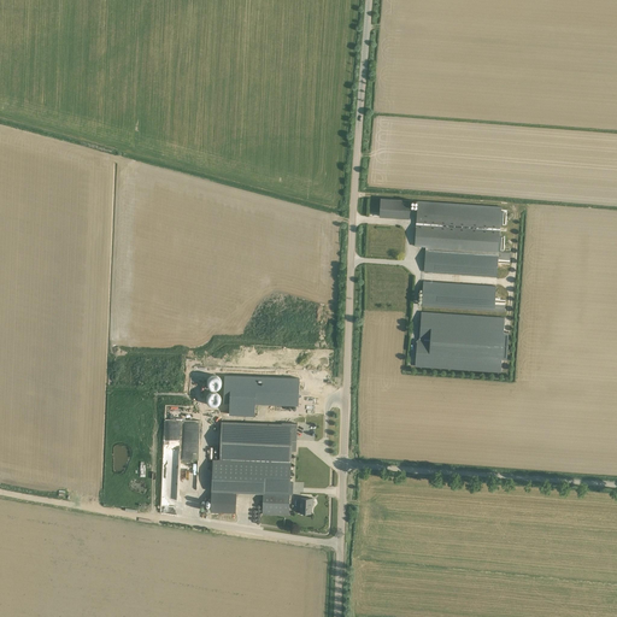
[(412,212),(413,201),(383,200),(382,218),(401,219),(403,211),(412,212)]
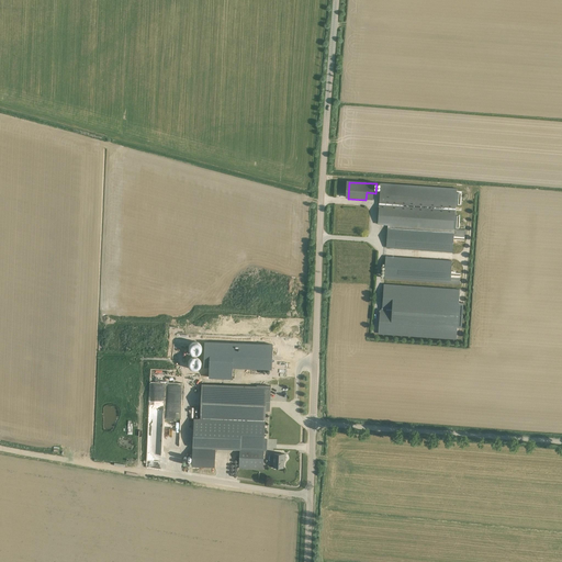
[(457,189),(380,183),(378,224),(388,225),(454,229),(457,189)]
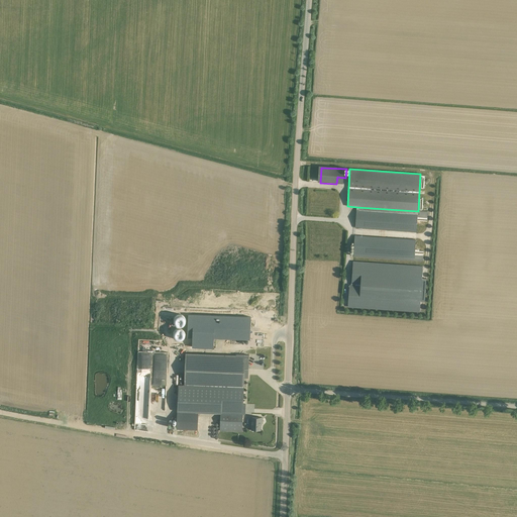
[(356,207),(355,227),(416,232),(417,220),(427,221),(428,212),(356,207)]
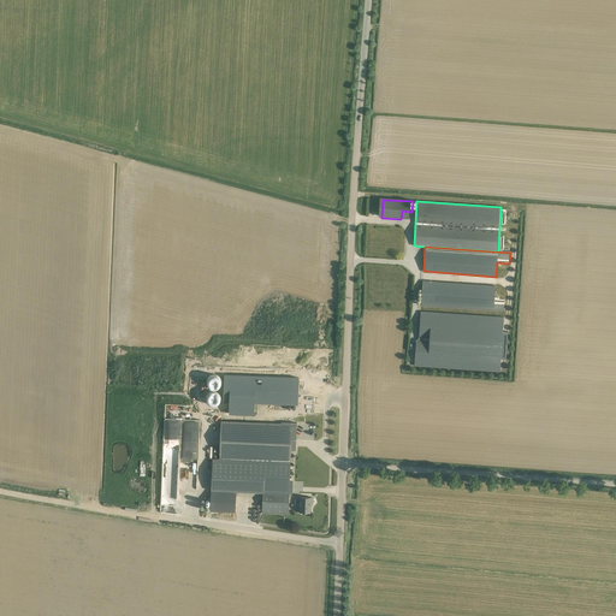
[(501,300),(499,300),(499,297),(495,297),(496,285),(422,280),(421,302),(421,306),(504,312),(504,300),(501,300)]
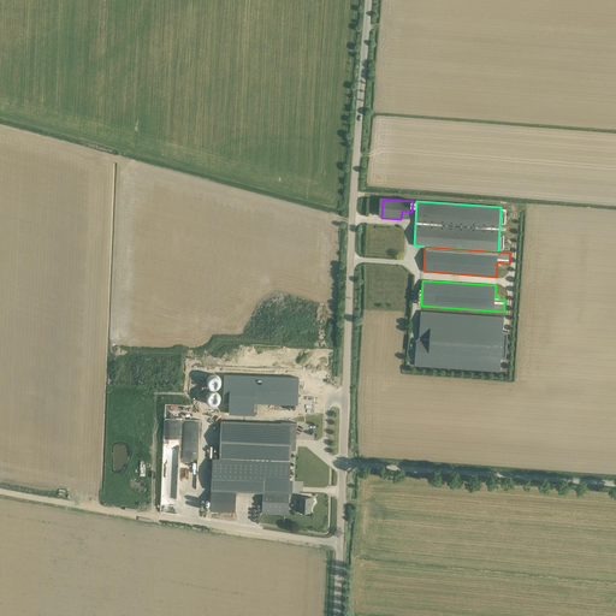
[(414,366),(501,372),(501,357),(505,357),(508,331),(503,331),(504,317),(421,312),(419,339),(416,339),(414,366)]
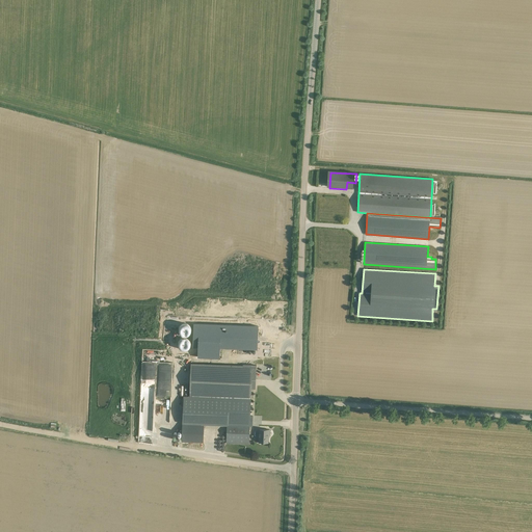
[(191,326),(190,325),(189,324),(188,323),(187,323),(186,322),(185,322),(184,322),(183,323),(182,323),(181,324),(180,324),(180,325),(179,326),(179,327),(179,328),(179,330),(179,331),(180,333),(181,334),(182,335),(183,335),(184,336),(185,336),(186,335),(188,335),(189,335),(189,334),(190,333),(191,331),(191,330),(191,329),(191,328),(191,327),(191,326)]
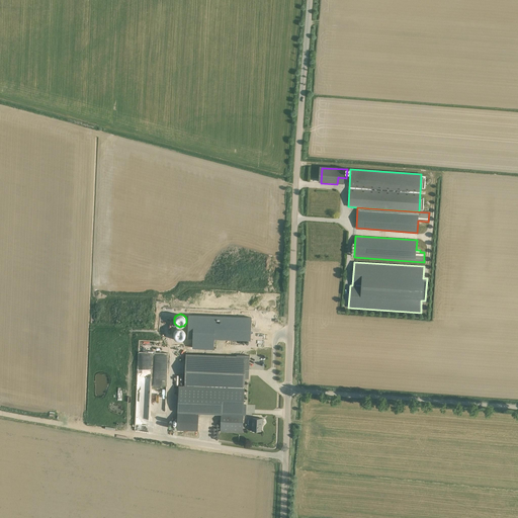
[(189,315),(188,337),(193,337),(192,347),(213,348),(214,338),(250,340),(251,318),(189,315)]
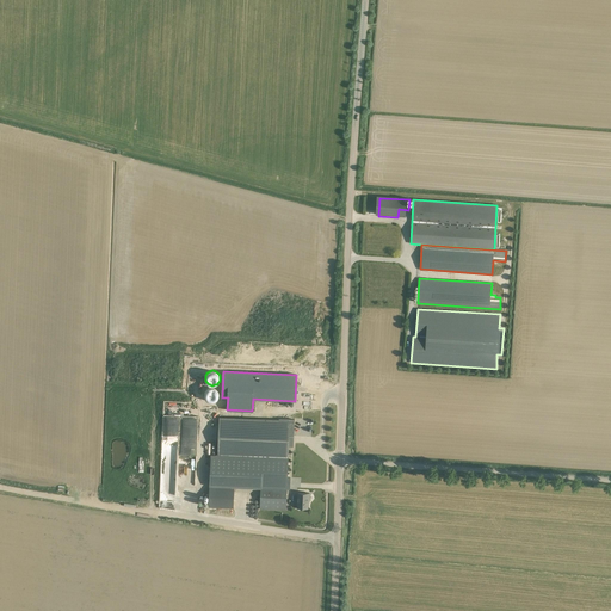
[(211,387),(210,387),(209,387),(208,388),(207,389),(205,390),(205,392),(204,394),(204,395),(205,396),(205,397),(207,399),(208,400),(209,401),(211,401),(213,401),(214,401),(215,401),(216,400),(217,399),(218,399),(218,397),(220,396),(220,394),(220,393),(218,392),(218,390),(217,389),(217,388),(216,388),(215,387),(213,387),(211,387)]
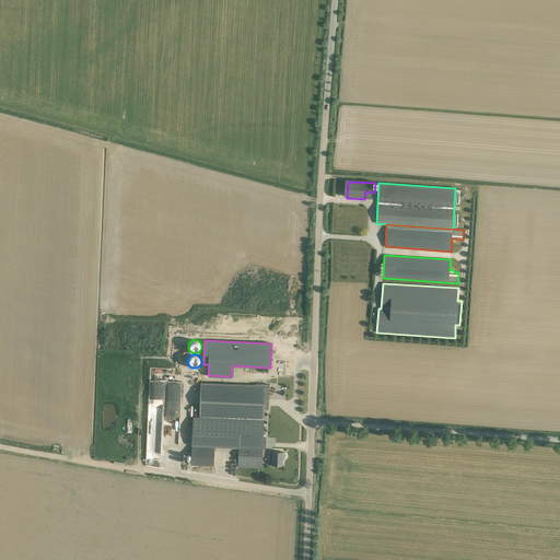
[(222,418),(265,420),(265,409),(269,409),(269,404),(270,384),(256,384),(256,385),(200,383),(199,417),(222,418)]
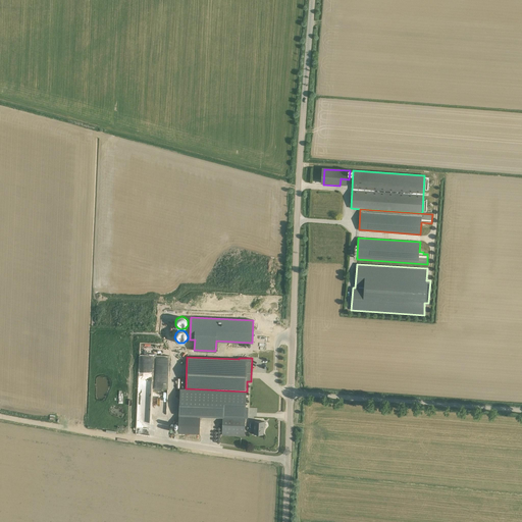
[(200,416),(178,416),(178,433),(200,433),(200,416)]
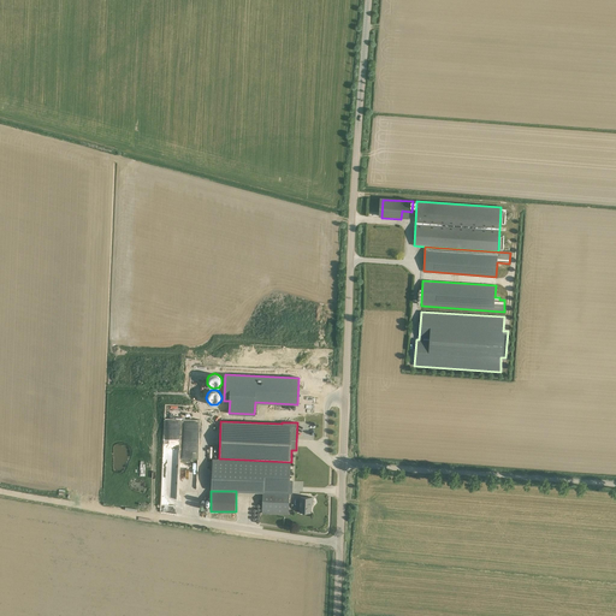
[(284,495),(262,493),(262,514),(288,515),(289,495),(284,495)]
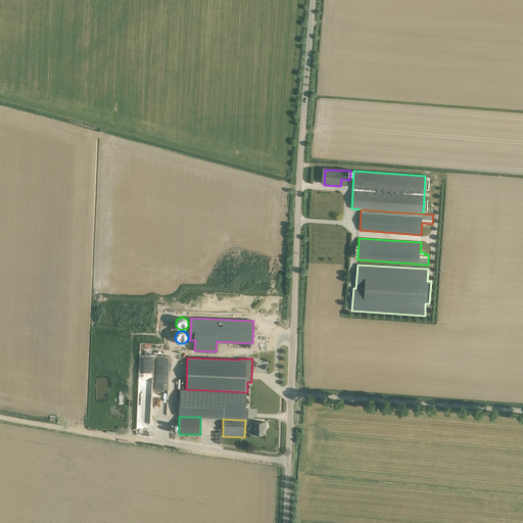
[(265,422),(255,422),(254,434),(264,435),(264,427),(265,427),(265,422)]
